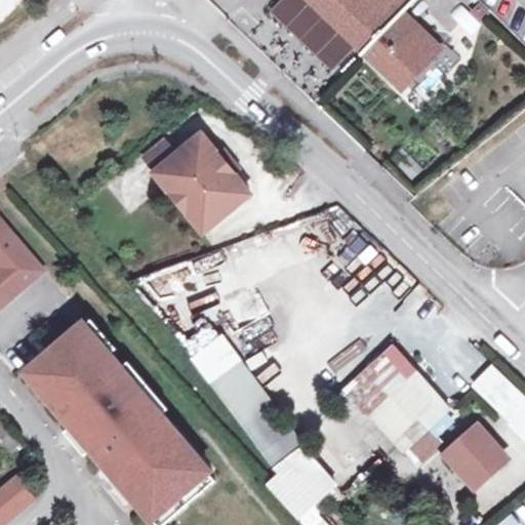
[(311,0),(399,84),(438,44),(404,11),(413,0),(311,0)]
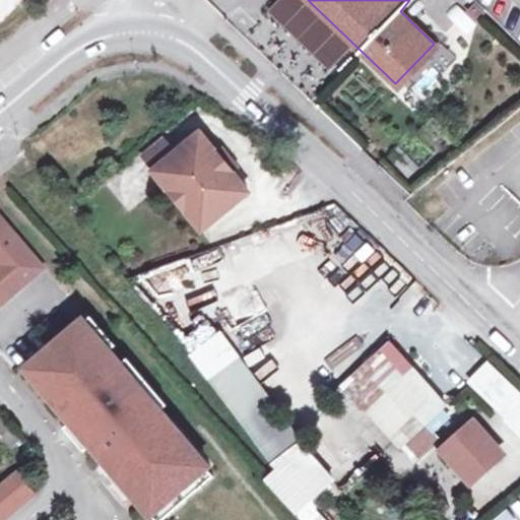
[(202,129),(155,169),(205,226),(252,187),(233,166),(228,170),(215,155),(220,150),(202,129)]
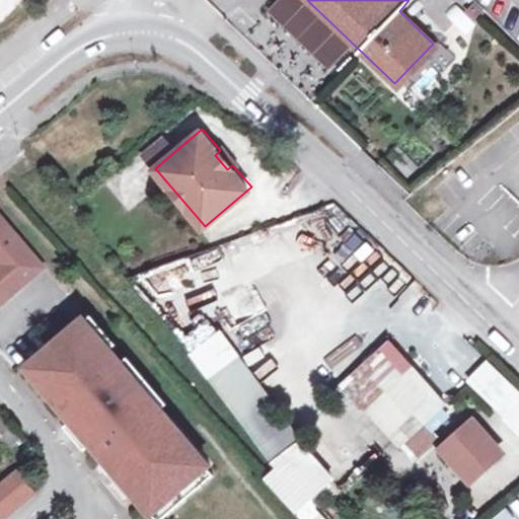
[(398,146),(388,156),(405,175),(417,166),(398,146)]
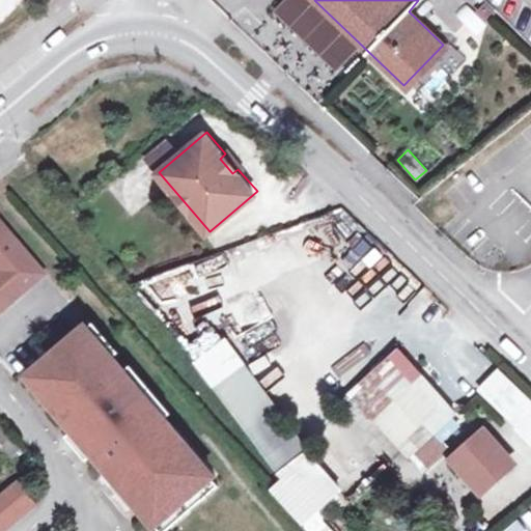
[(220,159),(232,173),(238,169),(225,154),(220,159)]
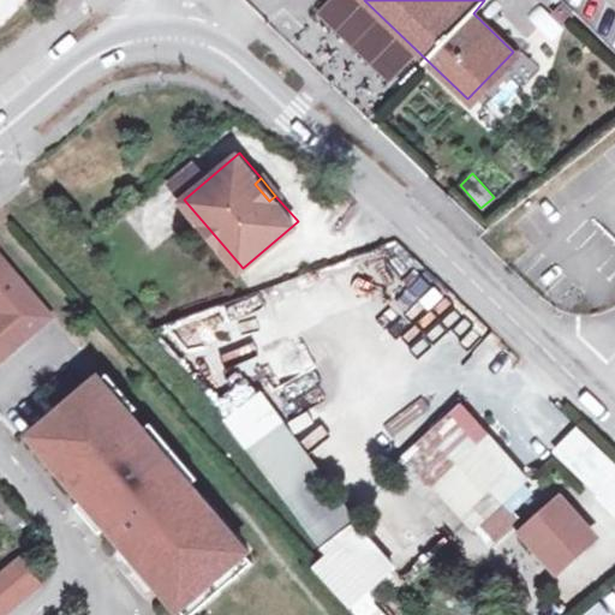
[(0,276),(11,268),(0,255),(0,276)]
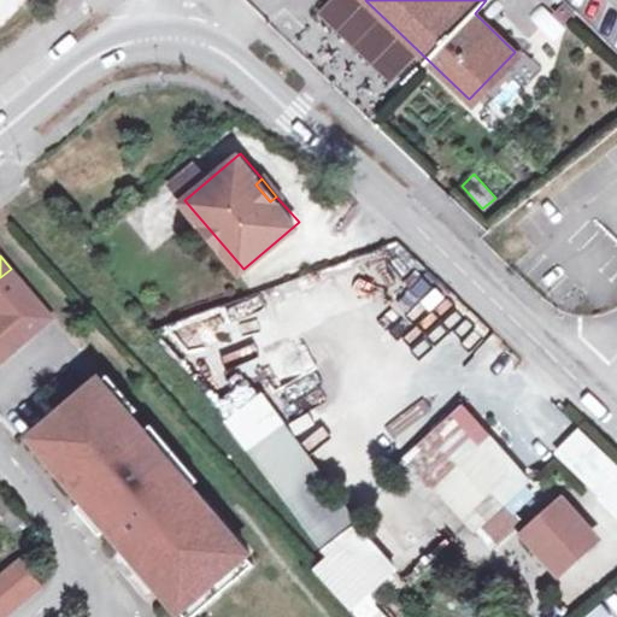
[(0,362),(52,317),(11,269),(0,277),(0,362)]
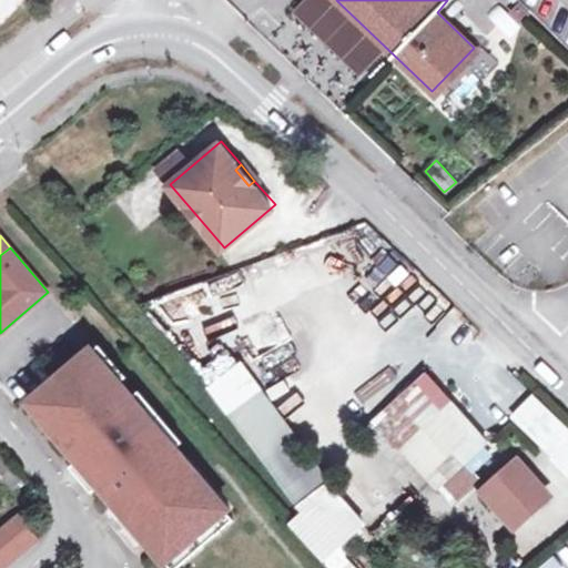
[(99,345),(77,365),(87,377),(101,365),(118,385),(127,377),(99,345)]
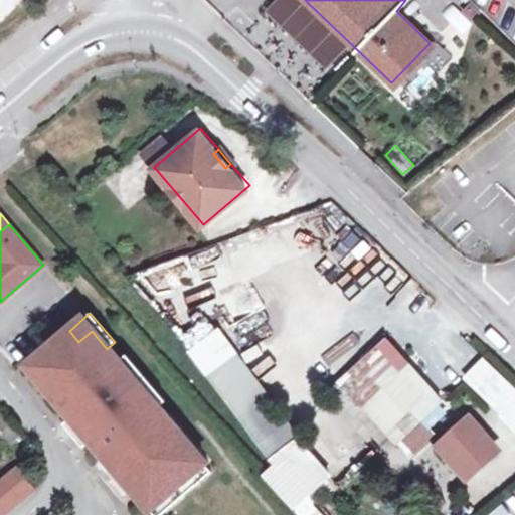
[(213,329),(185,349),(271,467),(263,473),(293,514),(320,514),(309,499),(327,487),(213,329)]
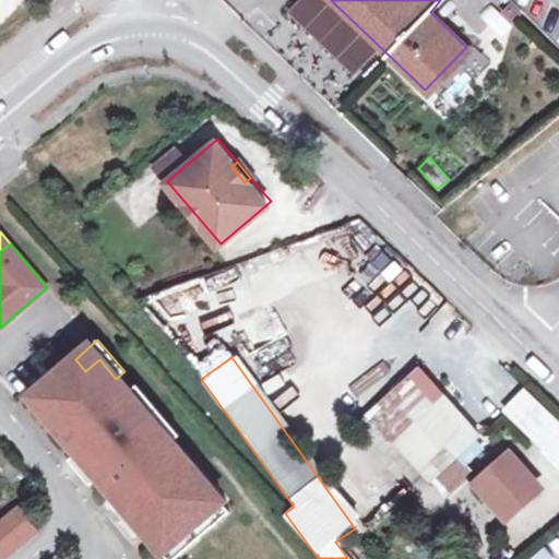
[(75,359),(31,396),(79,452),(99,477),(103,482),(108,476),(129,500),(121,508),(159,554),(162,551),(183,533),(177,526),(193,512),(200,520),(222,501),(224,499),(185,453),(181,456),(170,443),(128,393),(116,379),(99,359),(85,371),(75,359)]
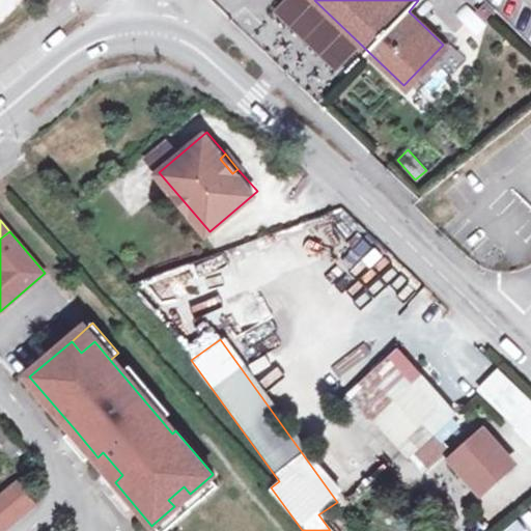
[(398,346),(345,390),(414,473),(467,428),(398,346)]
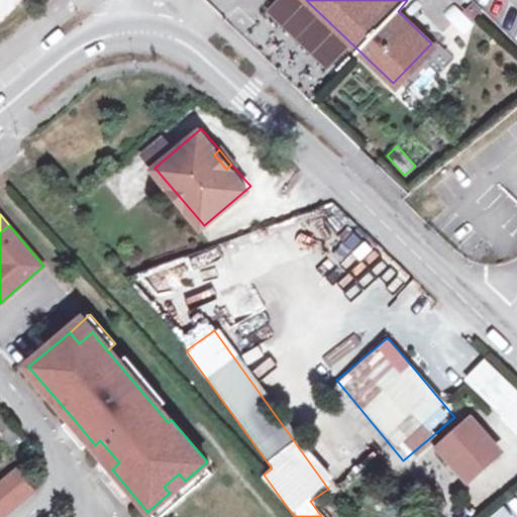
[(127,356),(118,364),(158,410),(167,403),(127,356)]
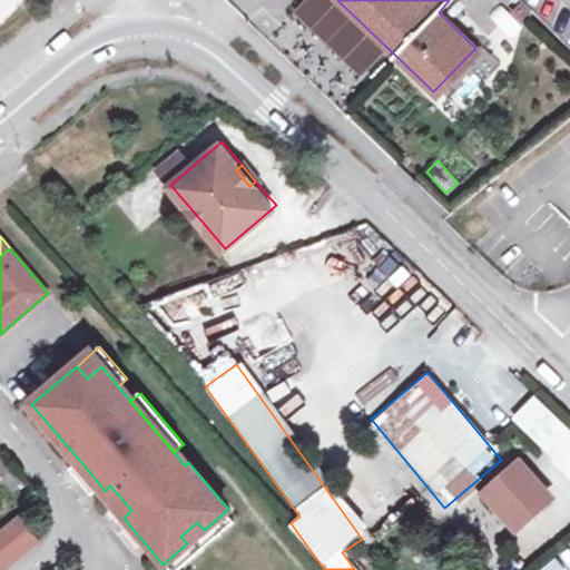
[(569,479),(569,430),(533,394),(509,418),(569,479)]
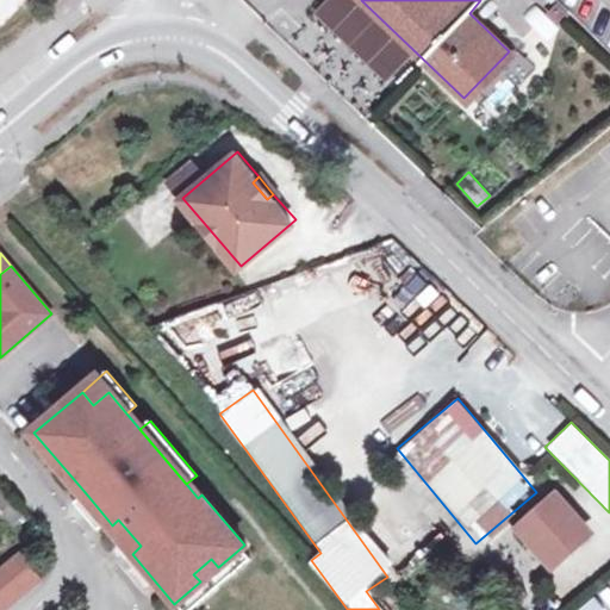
[(23,514),(4,492),(0,495),(0,509),(12,523),(23,514)]
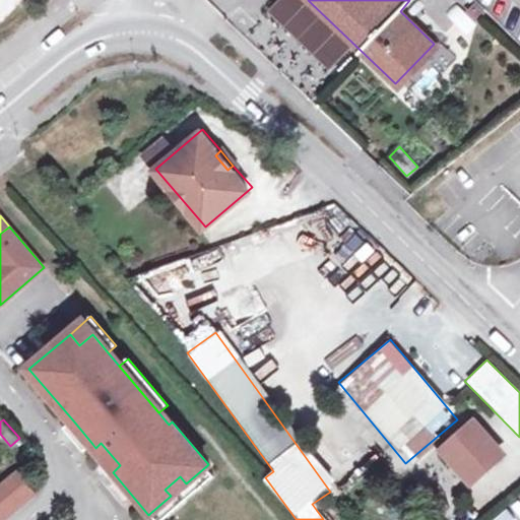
[(73,420),(64,428),(84,451),(92,444),(73,420)]
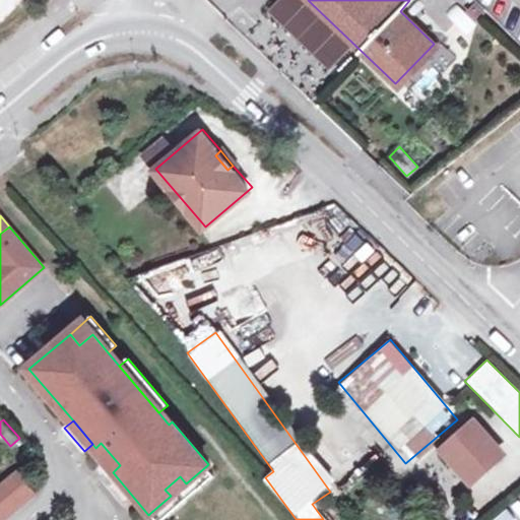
[(474,425),(444,452),(470,482),(502,456),(474,425)]
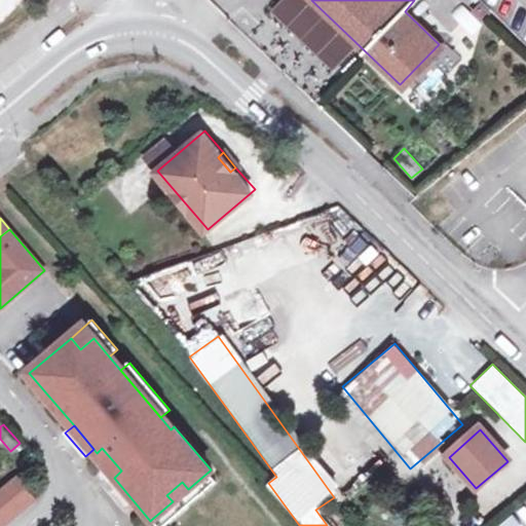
[(152,519),(158,525),(163,525),(217,482),(209,472),(188,489),(182,482),(166,495),(173,501),(152,519)]
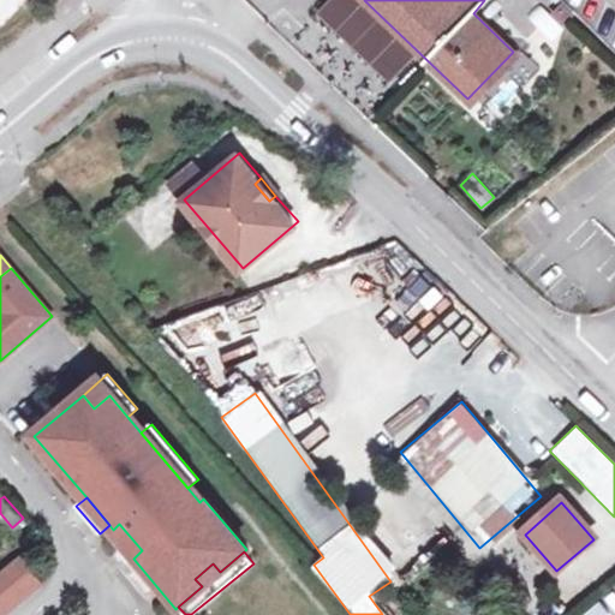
[(19,556),(0,572),(0,614),(3,614),(42,585),(19,556)]
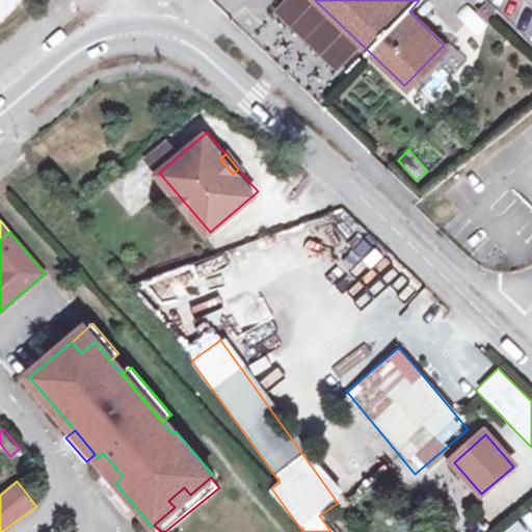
[(531,531),(531,508),(497,531),(531,531)]
